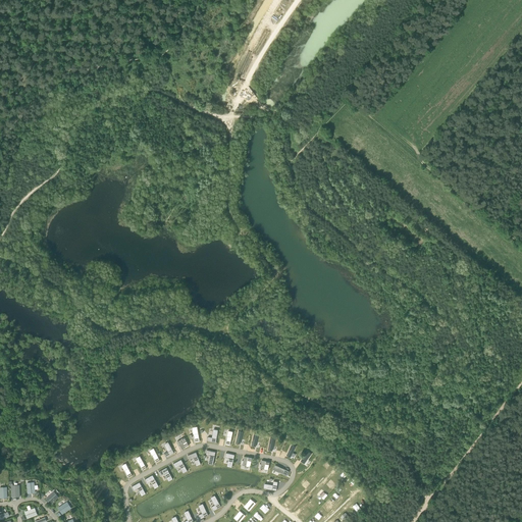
[(208,436),(207,441),(216,442),(218,429),(213,429),(212,437),(208,436)]
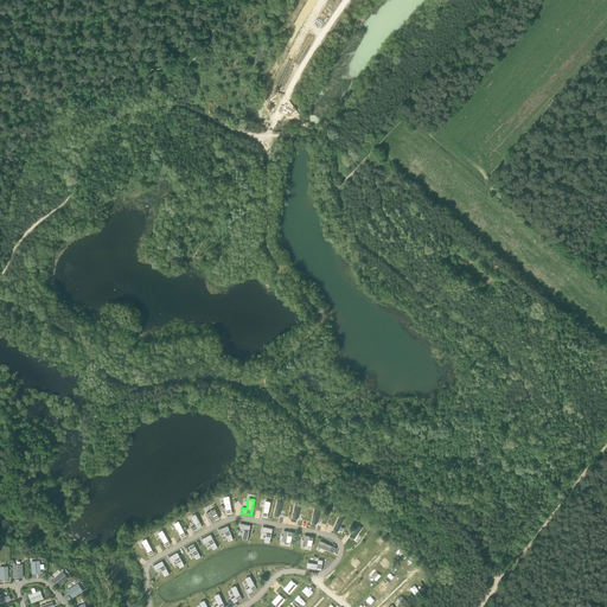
[(215,509),(206,512),(211,522),(219,518),(215,509)]
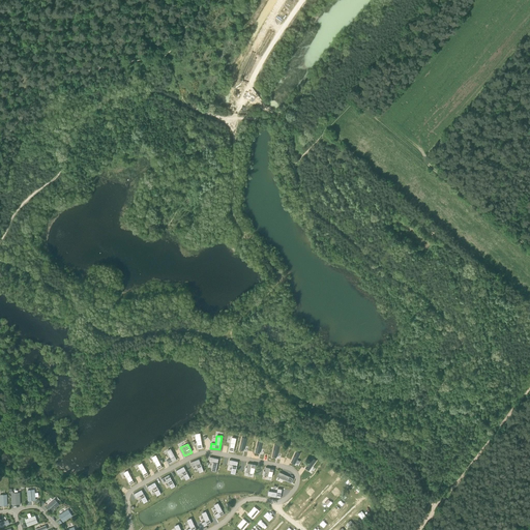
[(171,448),(166,451),(170,459),(167,461),(169,465),(177,460),(171,448)]
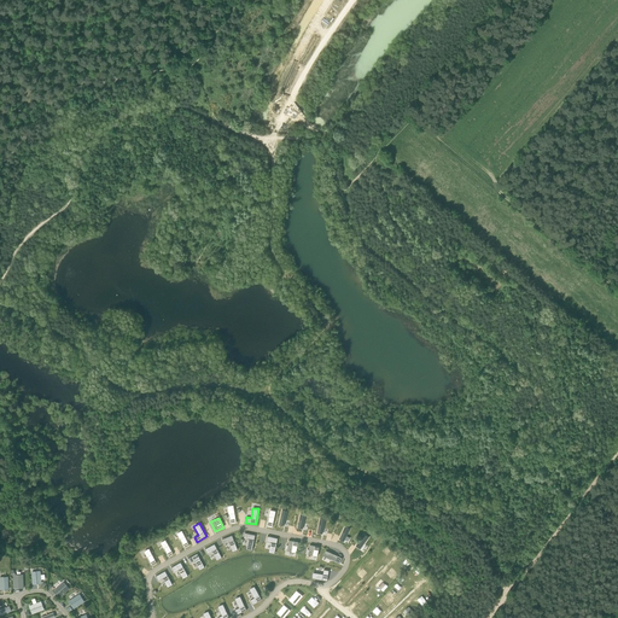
[(345,526),(339,540),(344,542),(350,528),(345,526)]
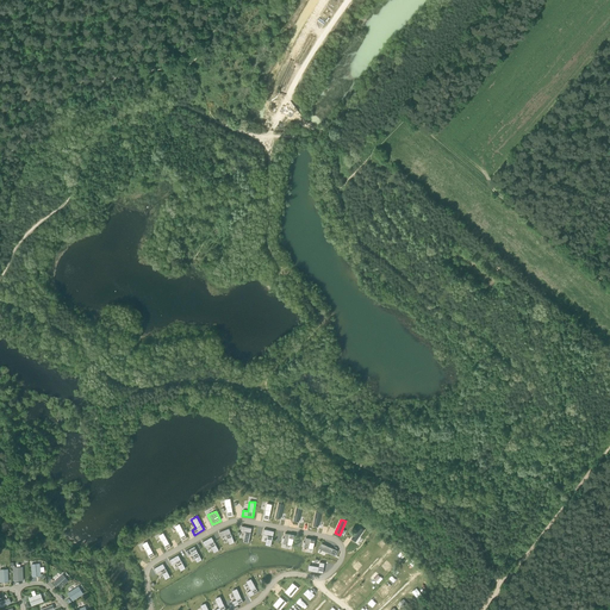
[(180,523),(175,526),(182,541),(187,539),(180,523)]
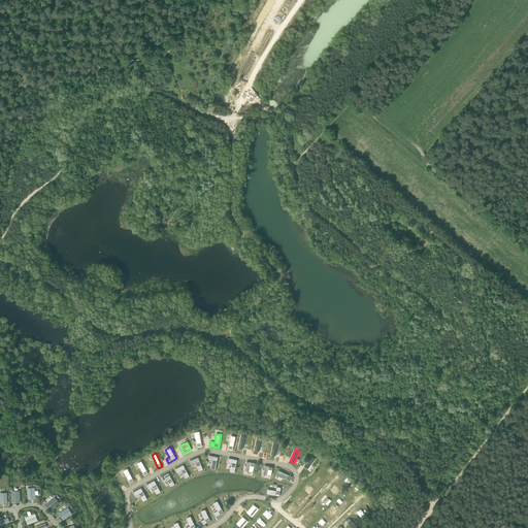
[(209,455),(208,460),(212,460),(210,469),(216,470),(218,457),(209,455)]
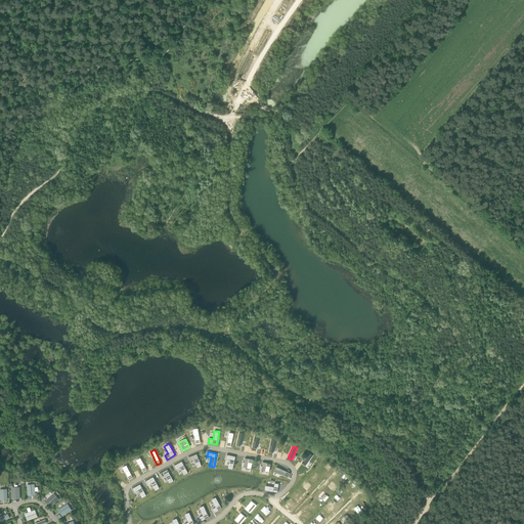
[(309,452),(302,463),(305,466),(313,455),(309,452)]
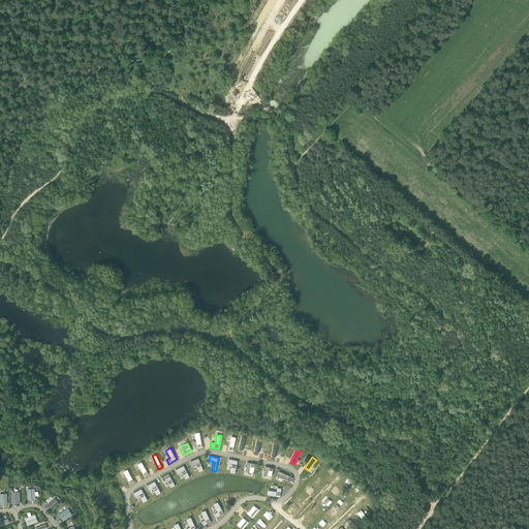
[(198,458),(190,461),(192,465),(195,464),(198,472),(204,470),(198,458)]
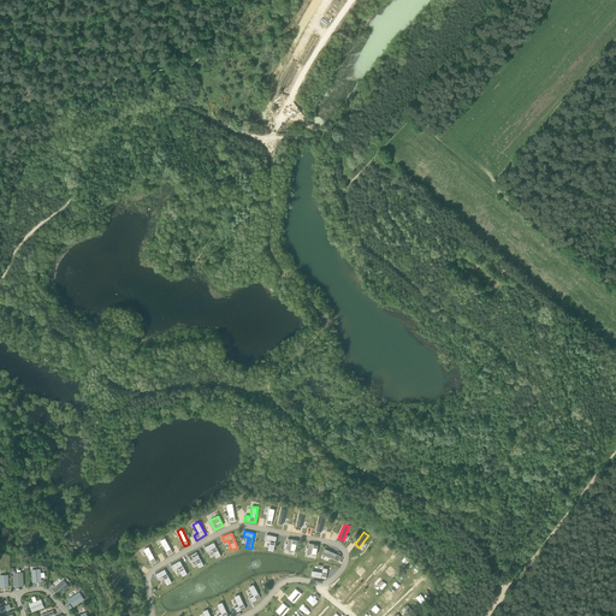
[(267,534),(266,539),(270,540),(267,550),(273,551),(277,537),(267,534)]
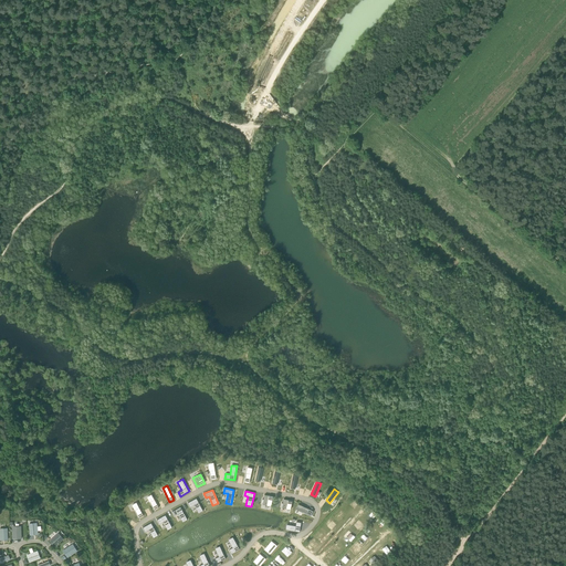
[(152,494),(147,496),(155,510),(159,507),(152,494)]
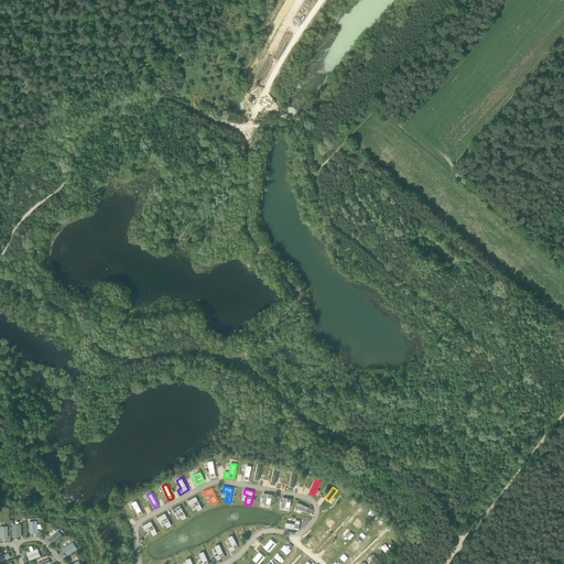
[(263,492),(262,502),(270,505),(272,495),(263,492)]
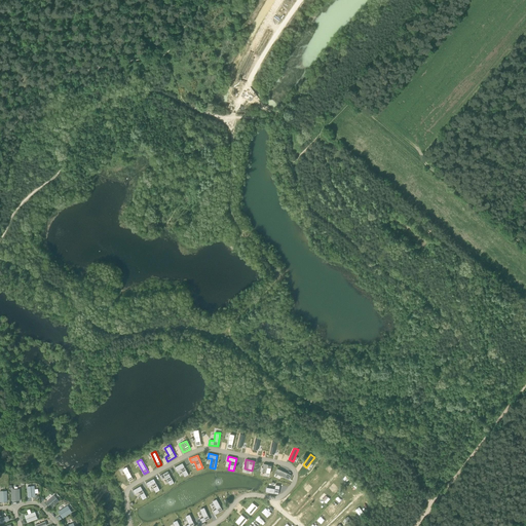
[(183,463),(175,467),(177,471),(180,470),(185,477),(189,475),(183,463)]
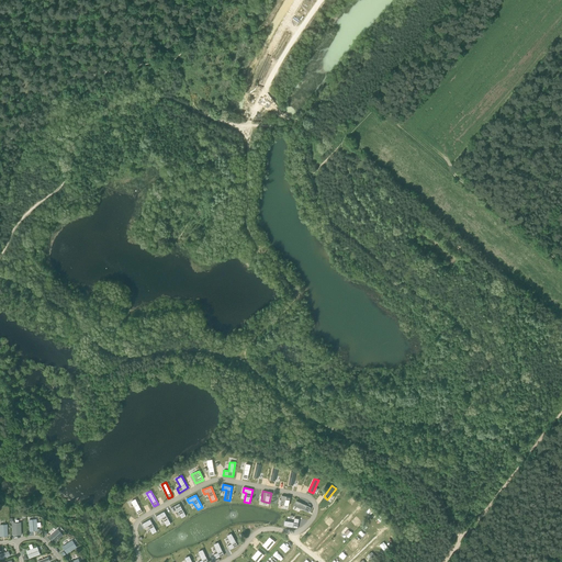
[(282,495),(280,504),(289,506),(291,497),(282,495)]
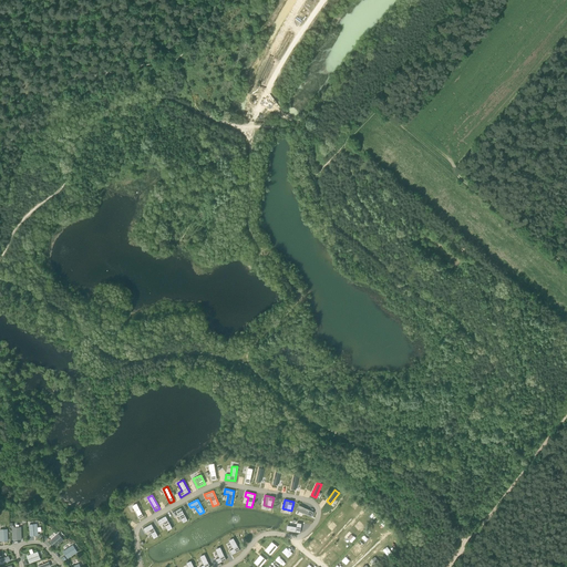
[(137,503),(133,505),(140,518),(144,516),(137,503)]
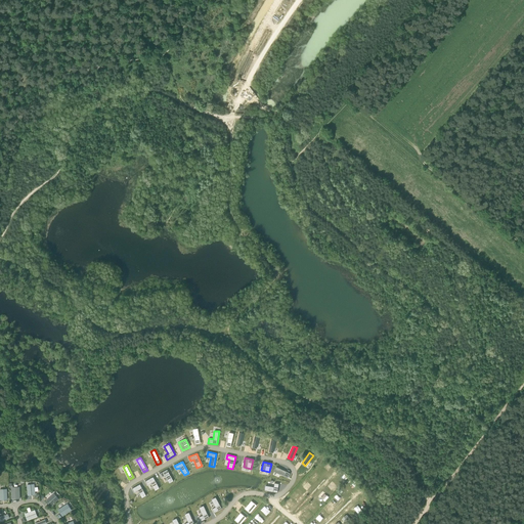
[(276,467),(274,471),(289,478),(291,473),(276,467)]
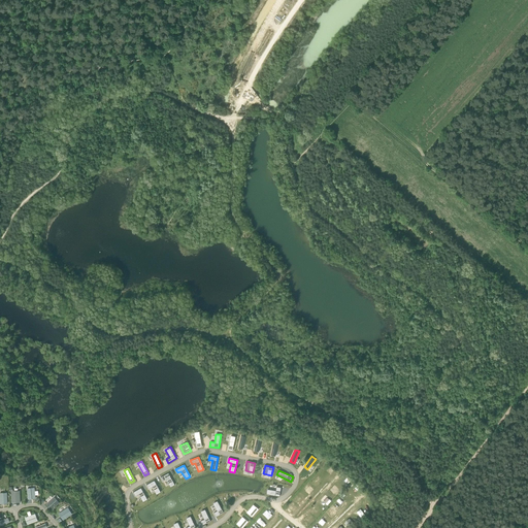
[(169,472),(161,477),(163,481),(166,480),(170,487),(175,485),(169,472)]
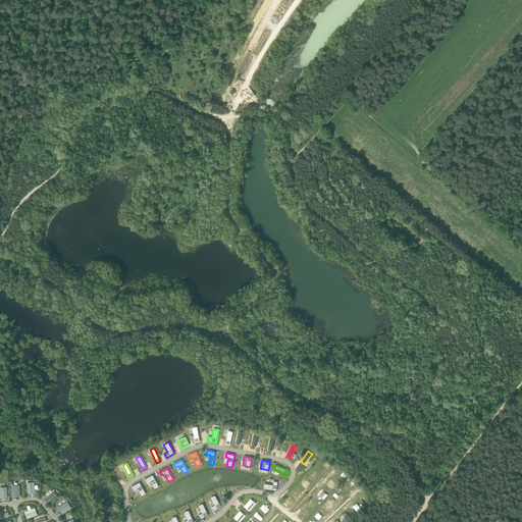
[(307,476),(312,481),(316,476),(311,471),(307,476)]
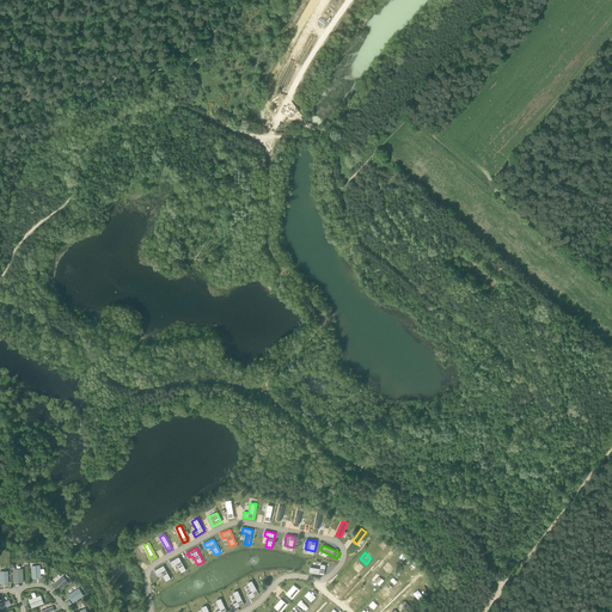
[(179,557),(170,562),(172,567),(177,564),(182,573),(187,570),(179,557)]
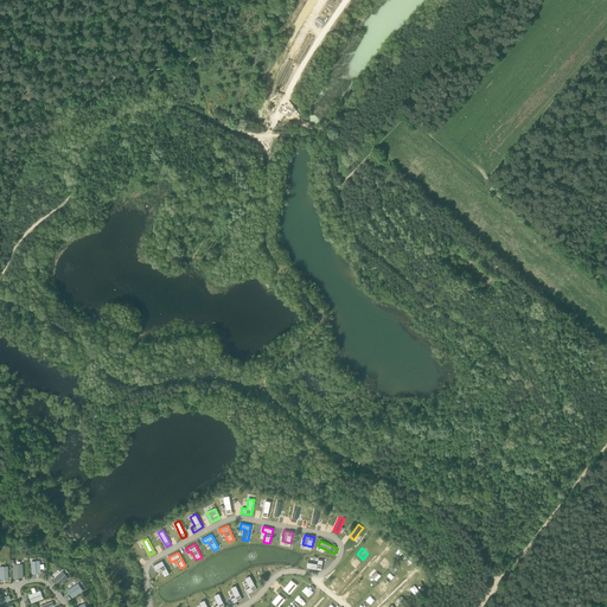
[(349,562),(356,568),(360,562),(353,556),(349,562)]
